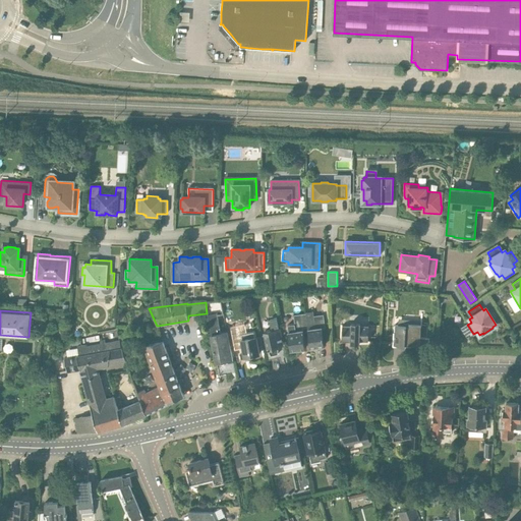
[(323,346),(325,346),(322,326),(315,327),(314,310),(306,311),(306,313),(308,328),(310,348),(316,347),(319,348),(322,348),(323,346)]
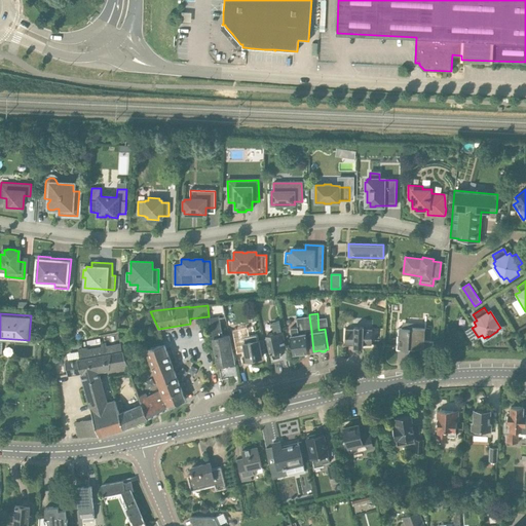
[(218,366),(235,363),(229,335),(223,336),(219,316),(210,318),(218,366)]
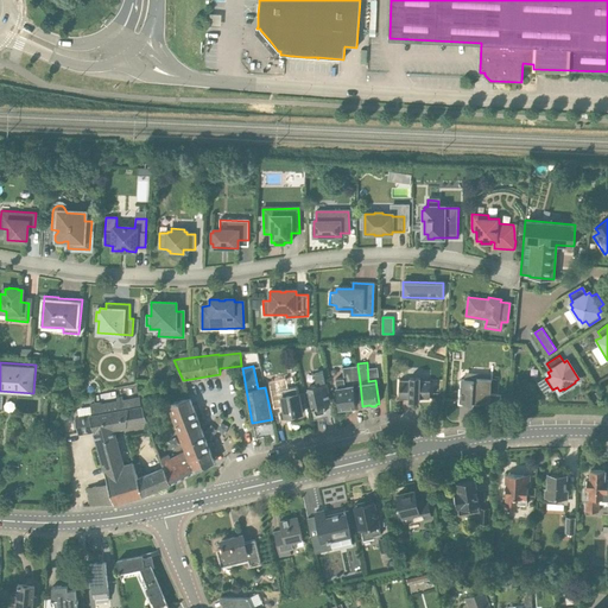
[(336,386),(335,386),(339,409),(341,409),(342,410),(346,410),(347,407),(356,406),(354,384),(360,382),(358,366),(343,368),(344,379),(336,380),(336,386)]
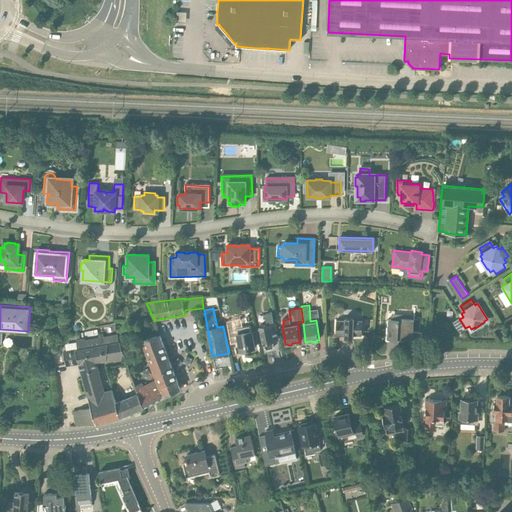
[(268,325),(260,326),(264,346),(266,350),(273,348),(273,344),(273,341),(278,340),(272,313),(265,315),(267,323),(268,323),(268,325)]
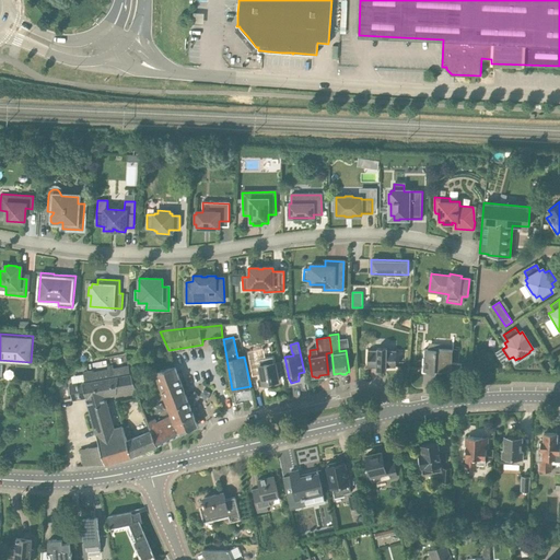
[(447,371),(447,372),(448,372),(448,364),(452,364),(453,345),(429,342),(428,350),(424,350),(423,357),(422,371),(433,372),(433,371),(435,372),(435,370),(447,371)]
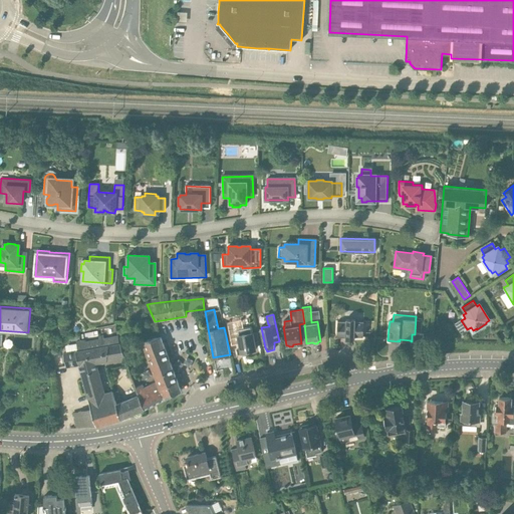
[(363,336),(363,321),(355,321),(355,319),(346,318),(346,321),(337,321),(337,336),(345,336),(345,338),(354,339),(355,336),(363,336)]
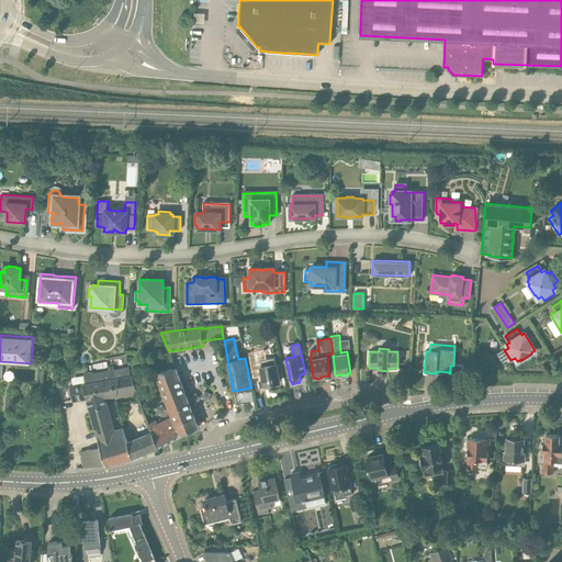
[(274,358),(259,360),(263,385),(272,384),(272,386),(277,385),(277,383),(279,382),(277,364),(276,364),(274,358)]
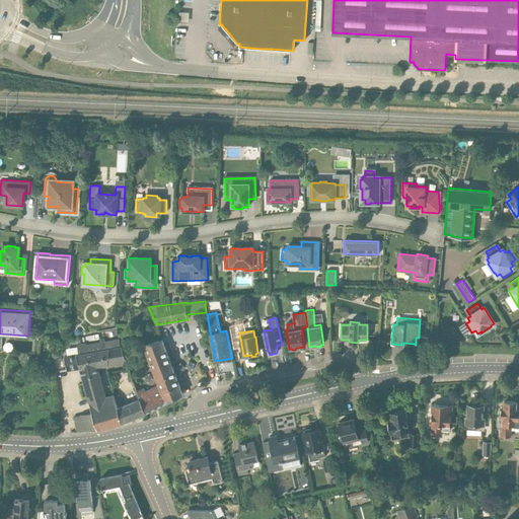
[(80,368),(91,410),(92,414),(74,418),(78,433),(97,430),(121,423),(117,409),(118,409),(118,408),(114,394),(106,396),(98,367),(107,366),(107,364),(126,360),(124,353),(129,352),(127,346),(122,347),(120,340),(75,347),(76,355),(64,357),(67,370),(80,368)]
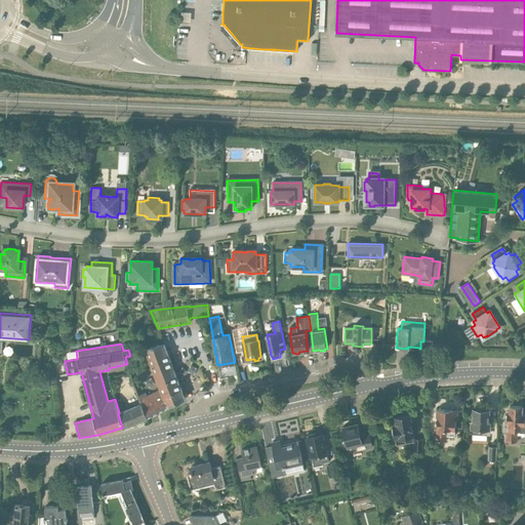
[(159,390),(166,408),(168,407),(168,406),(185,399),(164,344),(145,348),(160,389),(159,390)]
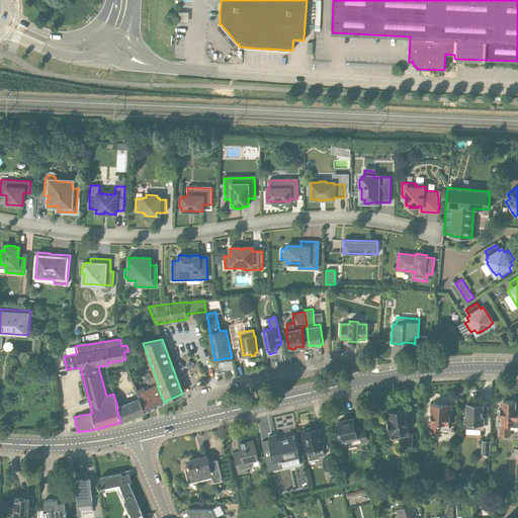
[(286,359),(284,349),(283,348),(276,349),(279,361),(286,359)]
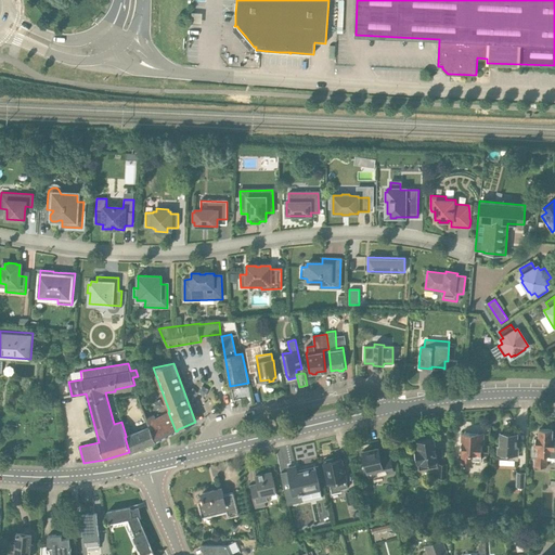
[(156,441),(176,431),(168,412),(155,418),(154,415),(146,418),(146,421),(147,420),(154,442),(156,441)]
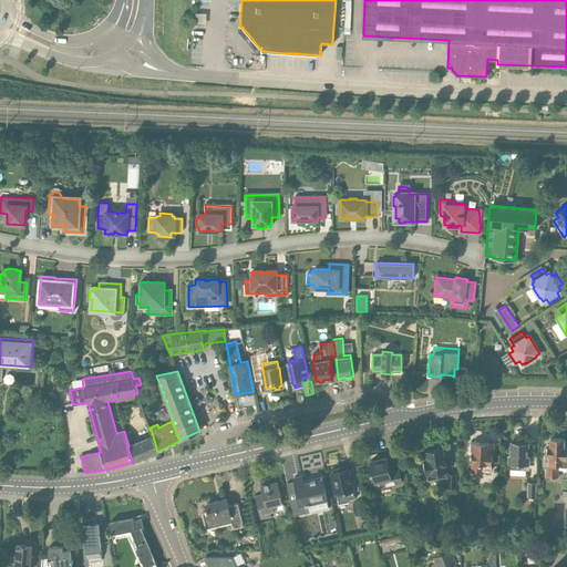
[(127,446),(132,462),(157,452),(151,429),(150,430),(138,434),(141,440),(129,445),(129,446),(127,446)]
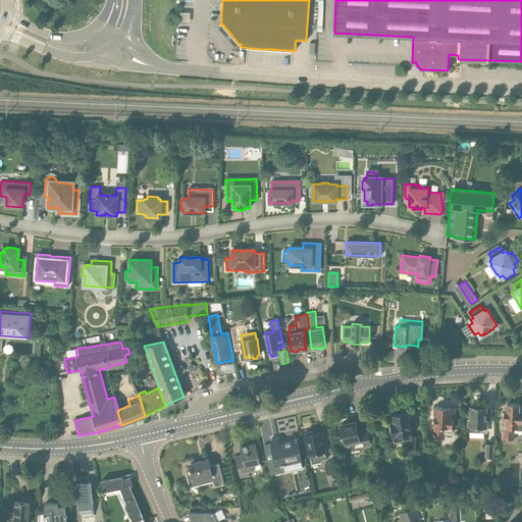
[(521,427),(521,417),(521,408),(521,407),(521,406),(520,406),(519,406),(519,404),(507,404),(507,410),(504,410),(504,420),(506,420),(505,431),(504,431),(504,439),(514,439),(514,430),(513,430),(513,427),(521,427)]
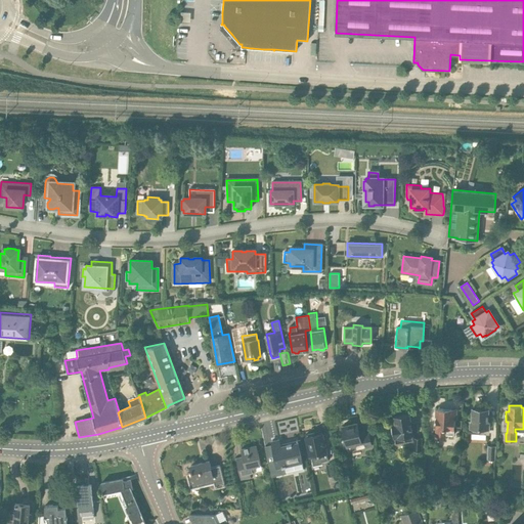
[(474,408),(473,408),(472,421),(471,421),(470,427),(472,427),(472,433),(487,433),(488,429),(489,428),(489,422),(488,422),(488,409),(481,408),(481,407),(474,406),(474,408)]
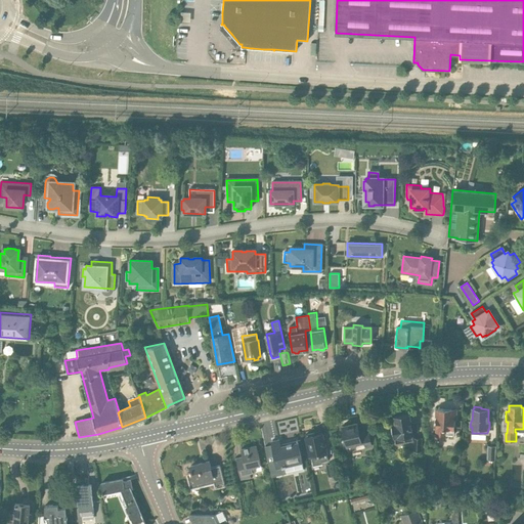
[(457,409),(455,409),(436,408),(435,417),(436,417),(435,439),(445,440),(445,435),(454,435),(454,420),(456,420),(457,409)]
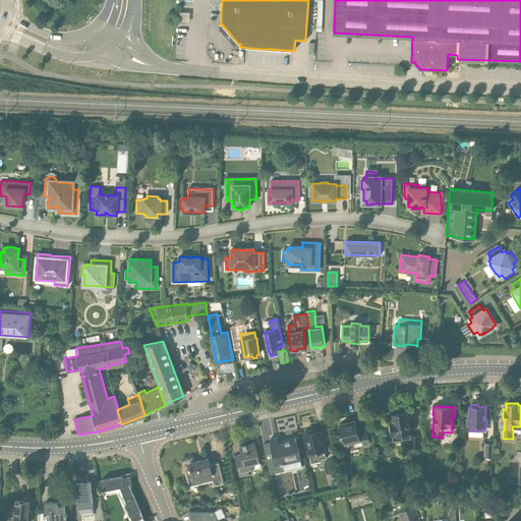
[(411,436),(407,411),(392,413),(393,421),(390,421),(392,436),(393,436),(394,442),(411,439),(411,449),(419,449),(420,437),(411,436)]
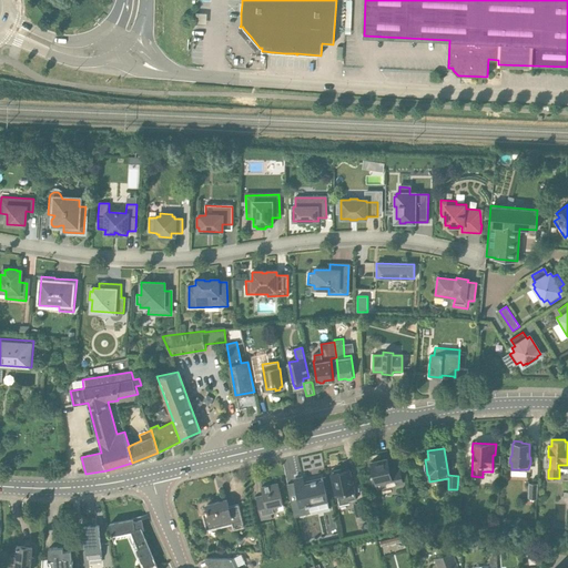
[(387,458),(372,463),(377,488),(386,486),(386,487),(402,484),(399,470),(389,472),(387,458)]
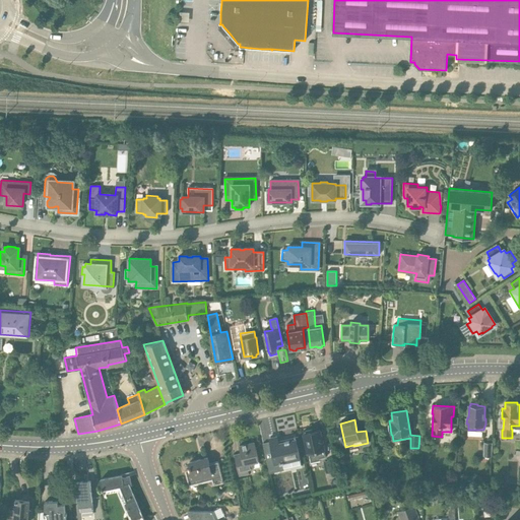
[(320,459),(326,458),(324,449),(320,430),(314,432),(313,430),(304,432),(308,452),(311,463),(320,461),(320,459)]
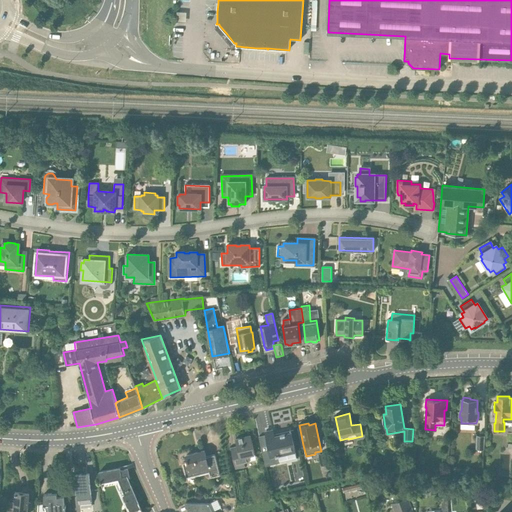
[(259,437),(262,453),(265,466),(278,463),(276,456),(279,456),(279,454),(295,451),(292,440),(290,430),(290,433),(285,434),(285,433),(281,434),(281,435),(274,437),(272,430),(271,430),(271,431),(267,432),(267,431),(265,431),(266,435),(259,437)]
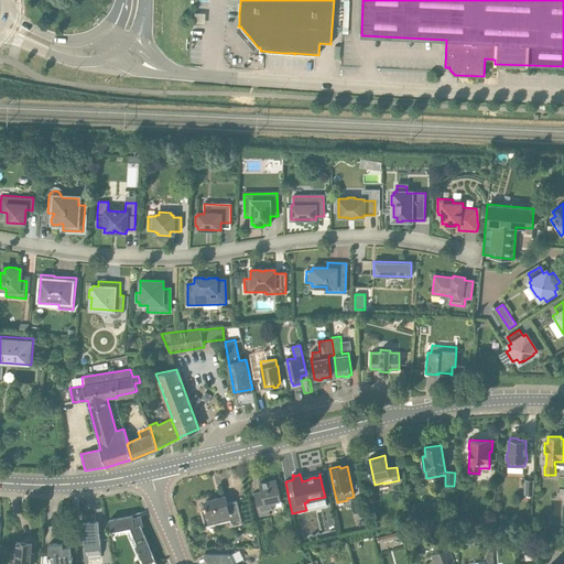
[(274,508),(282,506),(275,480),(259,484),(262,498),(256,499),(260,517),(270,514),(269,510),(275,509),(274,508)]
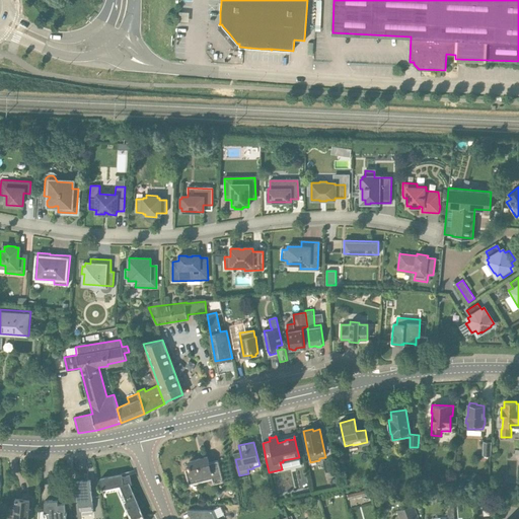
[(184,469),(188,479),(189,485),(213,478),(214,484),(223,482),(217,461),(209,463),(207,457),(189,461),(191,468),(184,469)]
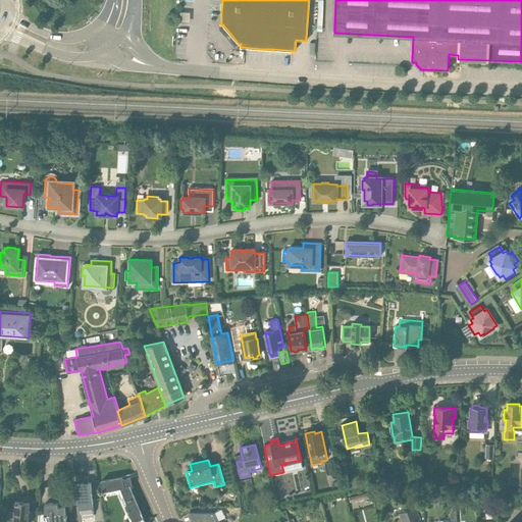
[(332,462),(325,464),(327,475),(334,474),(332,462)]
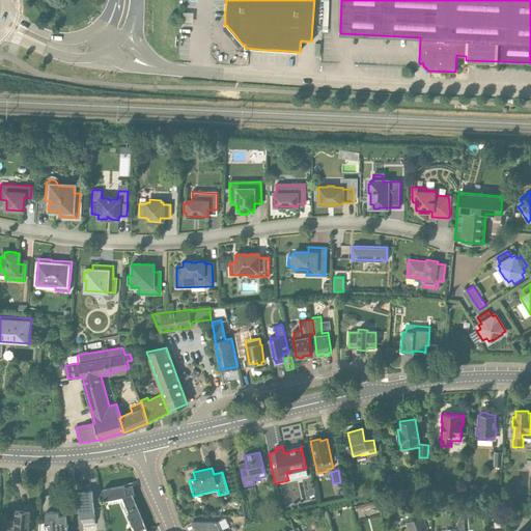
[(132,484),(103,490),(105,499),(123,496),(131,511),(129,512),(132,520),(129,521),(133,530),(147,530),(146,526),(143,520),(132,494),(134,494),(132,484)]
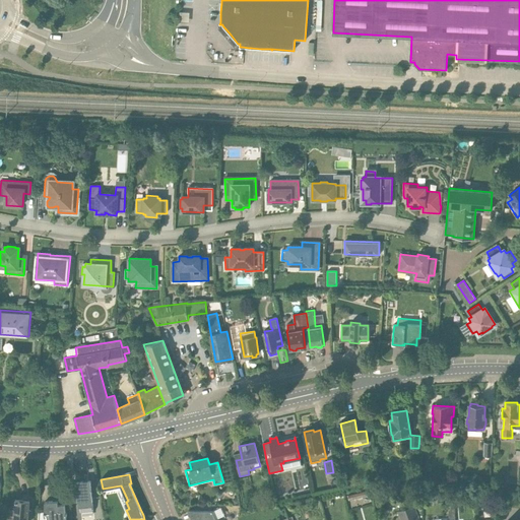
[(76,486),(71,488),(72,494),(77,493),(78,507),(81,507),(81,513),(93,512),(90,481),(76,482),(76,486)]
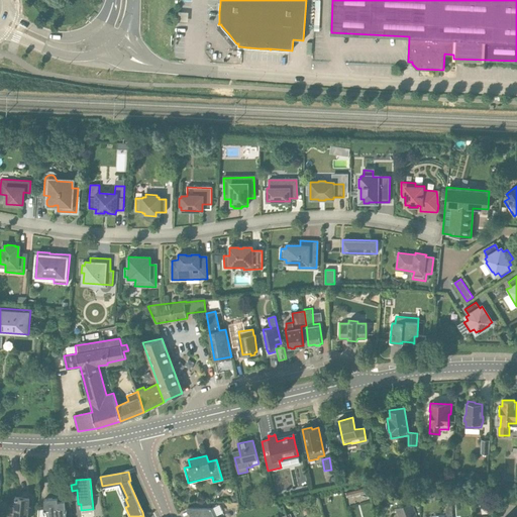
[(345,493),(347,498),(367,493),(366,488),(345,493)]
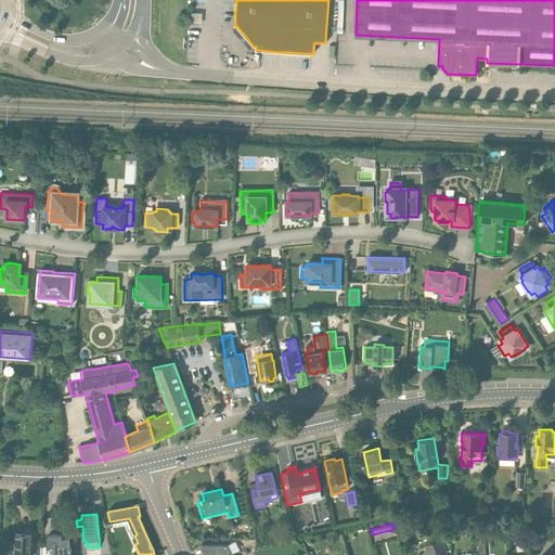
[(29,554),(31,534),(16,533),(15,543),(11,543),(10,554),(29,554)]
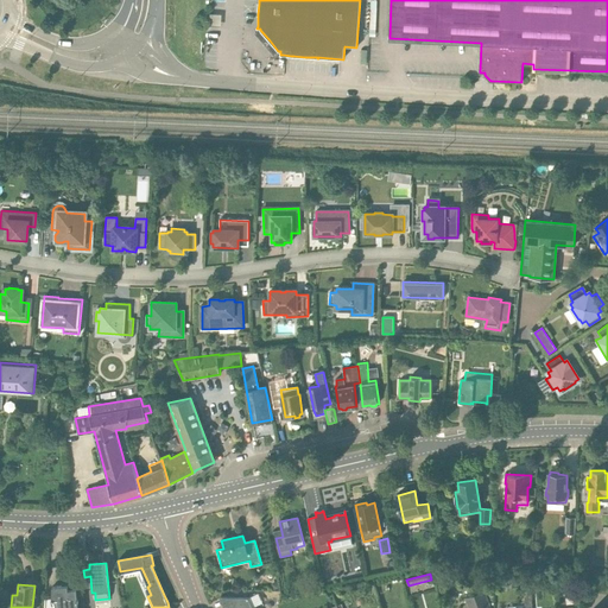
[(78,607),(76,588),(71,589),(68,589),(68,584),(52,587),(52,599),(45,599),(44,607),(78,607)]
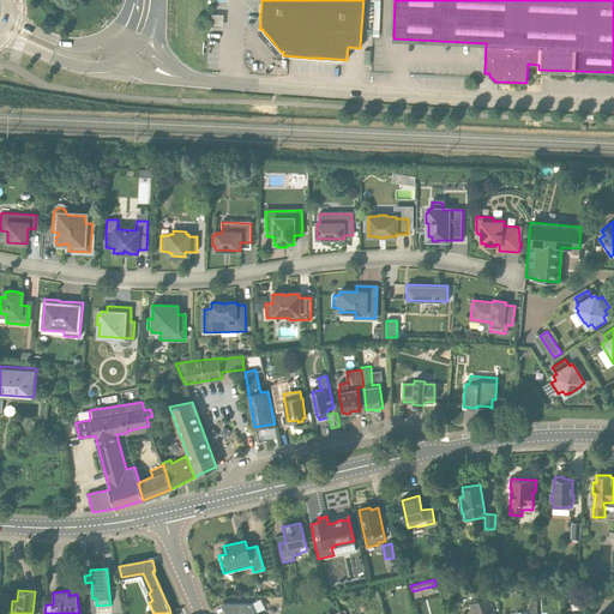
[(492,613),(495,613),(489,597),(469,605),(471,611),(469,612),(467,613),(492,613)]
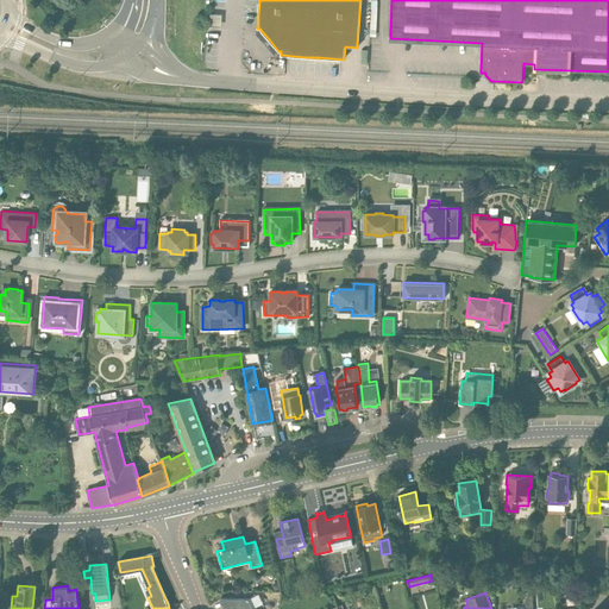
[(223,597),(227,608),(252,608),(249,598),(223,597)]
